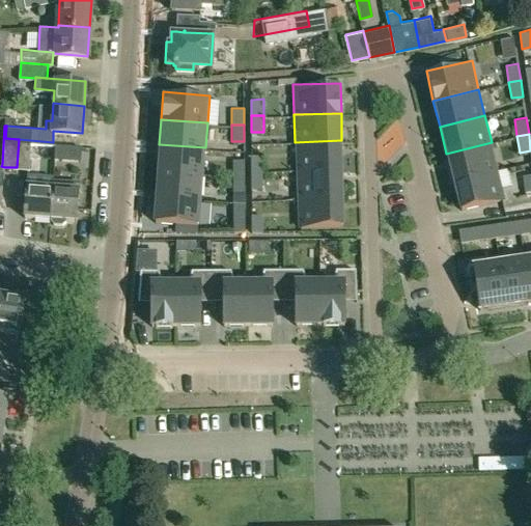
[(53,142),(19,139),(17,167),(29,168),(31,142),(53,143),(53,142)]
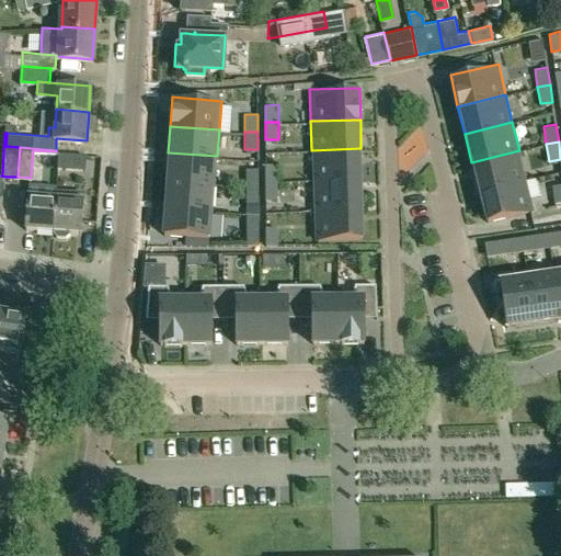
[(361,148),(311,150),(312,179),(362,177),(361,148)]
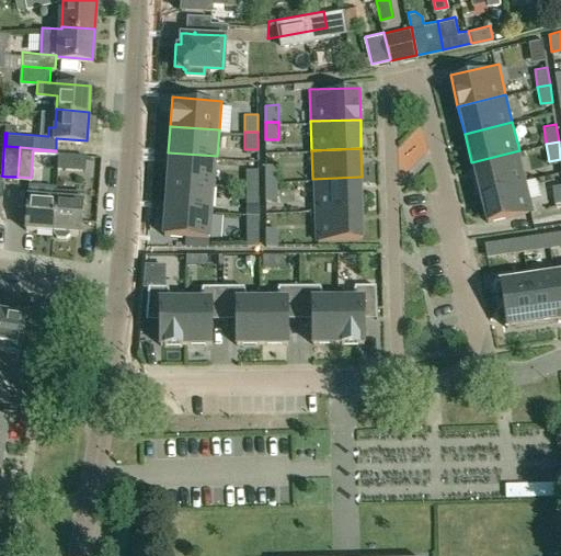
[(58,150),(58,151),(57,166),(86,168),(87,152),(58,150)]
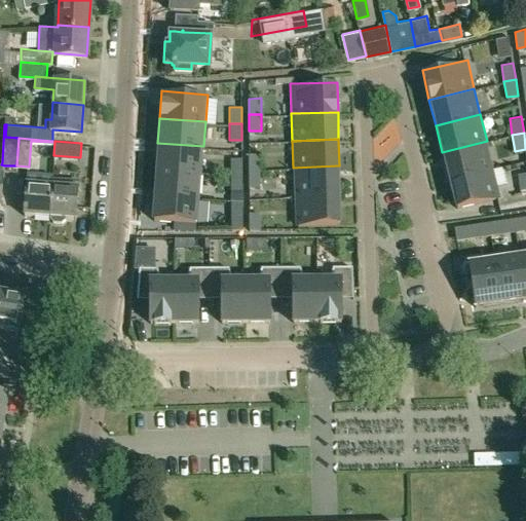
[(487,141),(442,152),(448,179),(493,168),(487,141)]
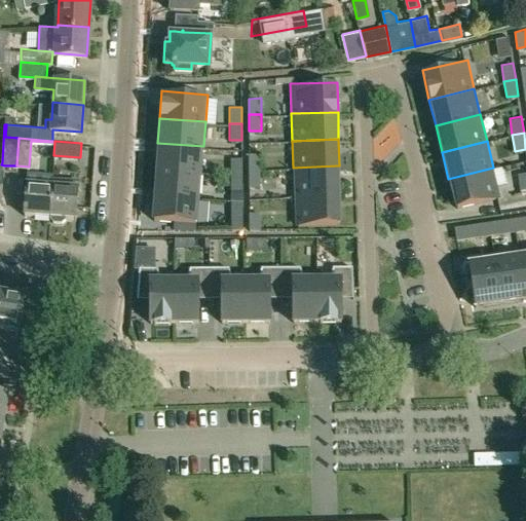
[(203,146),(157,143),(155,168),(201,171),(203,146)]
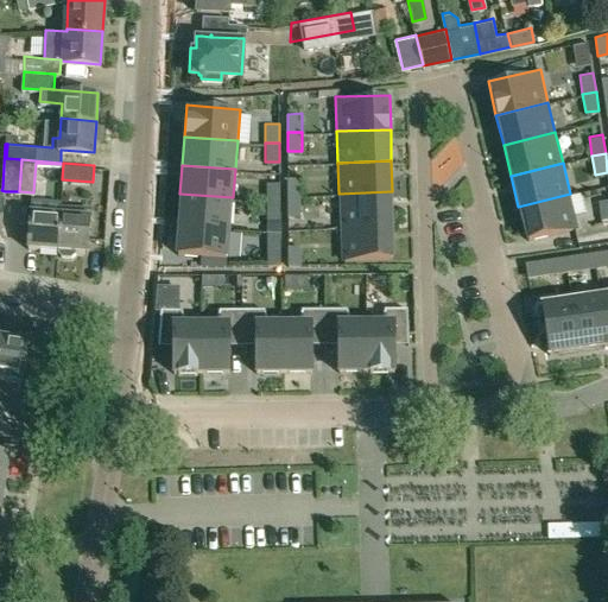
[(287,195),(302,195),(302,176),(287,176),(287,195)]
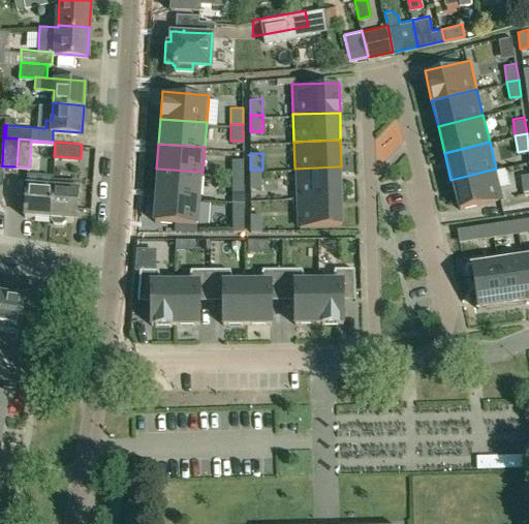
[(230,157),(230,174),(243,174),(243,157),(230,157)]
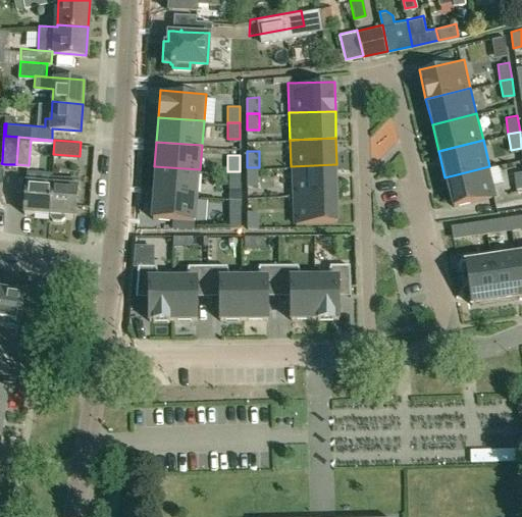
[(336,164),(291,166),(292,193),(337,192),(336,164)]
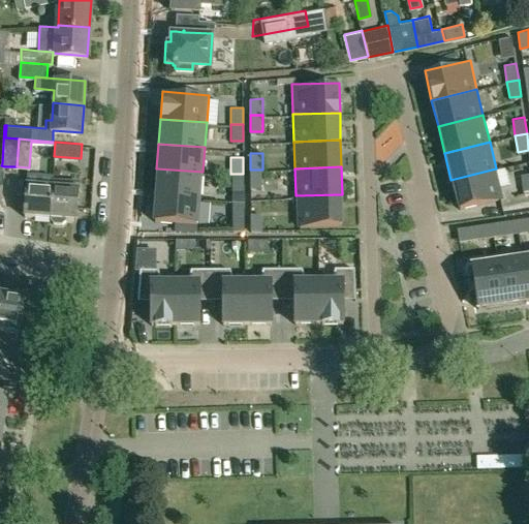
[(154,193),(200,196),(203,172),(156,168),(154,193)]
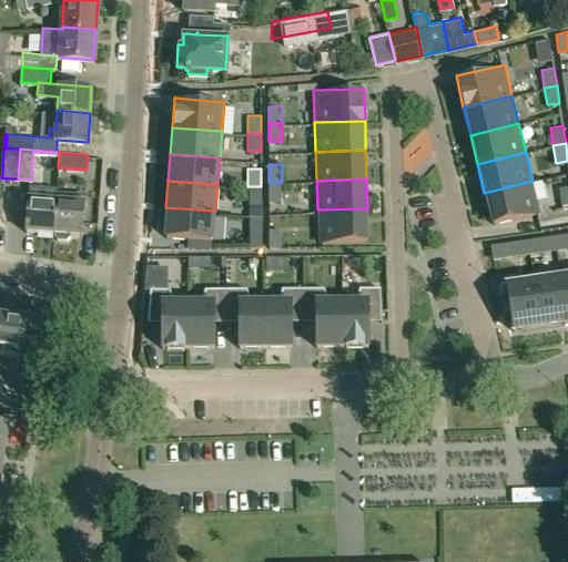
[(533,181),(484,193),(492,224),(540,212),(533,181)]
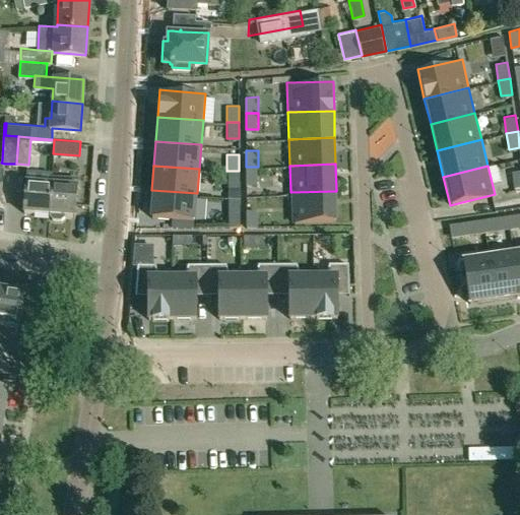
[(258,167),(246,167),(246,183),(258,183),(258,167)]
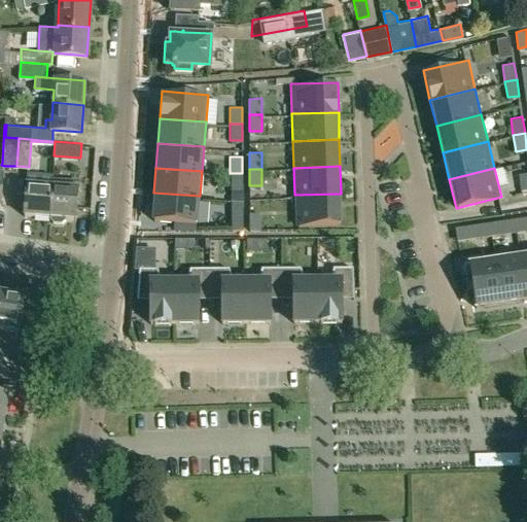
[(230,189),(242,189),(242,173),(230,173),(230,189)]
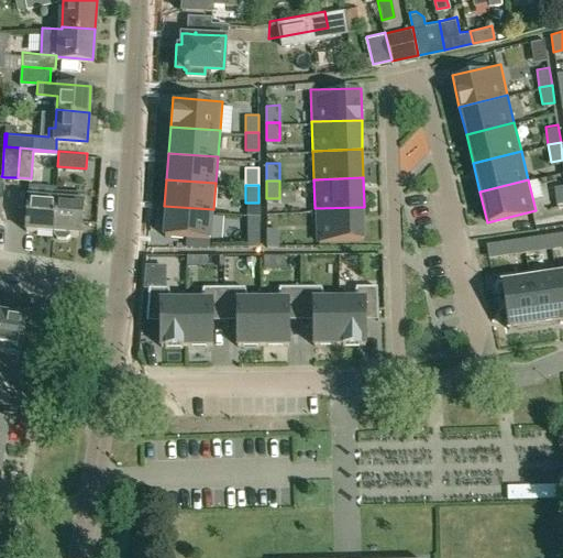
[(54,229),(57,196),(29,194),(26,227),(54,229)]
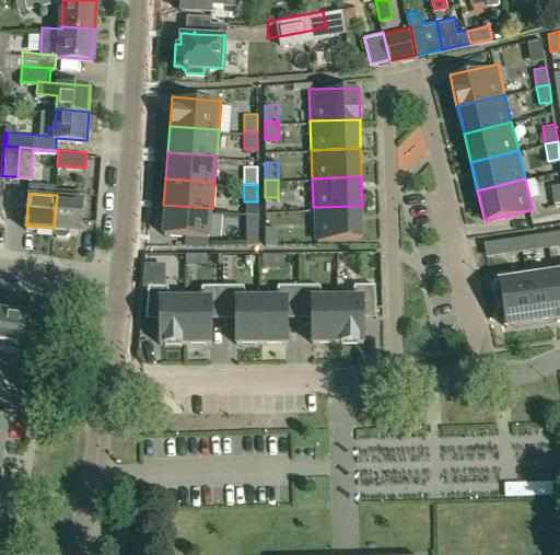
[(57,195),(54,228),(54,229),(58,233),(67,234),(71,230),(71,229),(81,230),(83,196),(57,195)]
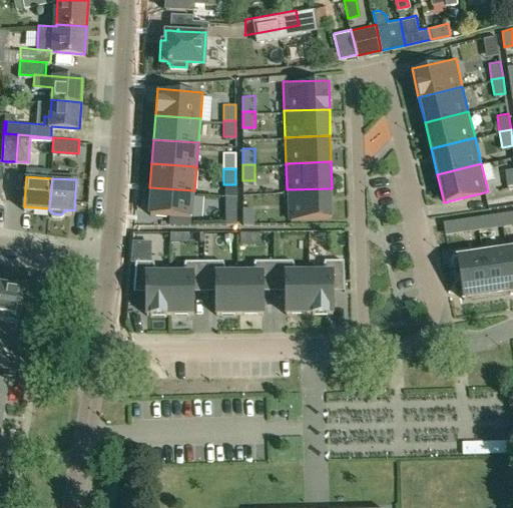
[(194,190),(149,187),(147,211),(192,216),(194,190)]
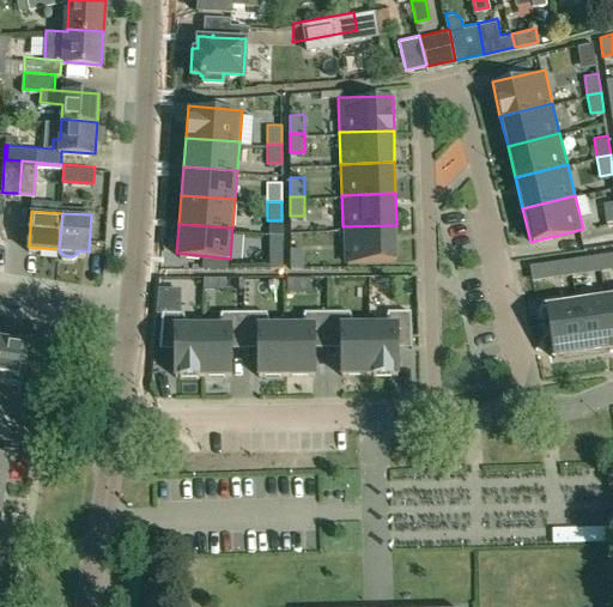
[(398,260),(396,225),(343,226),(344,261),(398,260)]
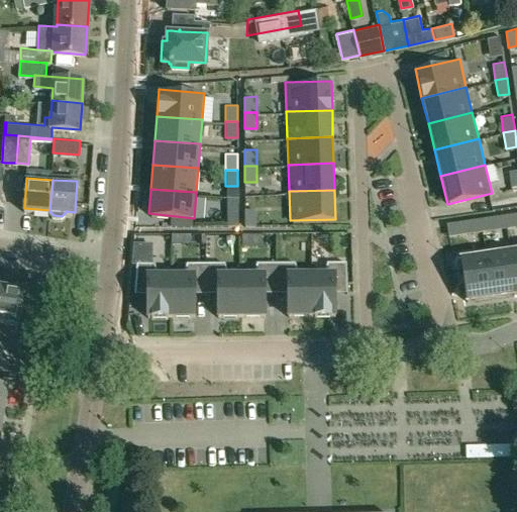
[(226,207),(226,223),(238,223),(238,207),(226,207)]
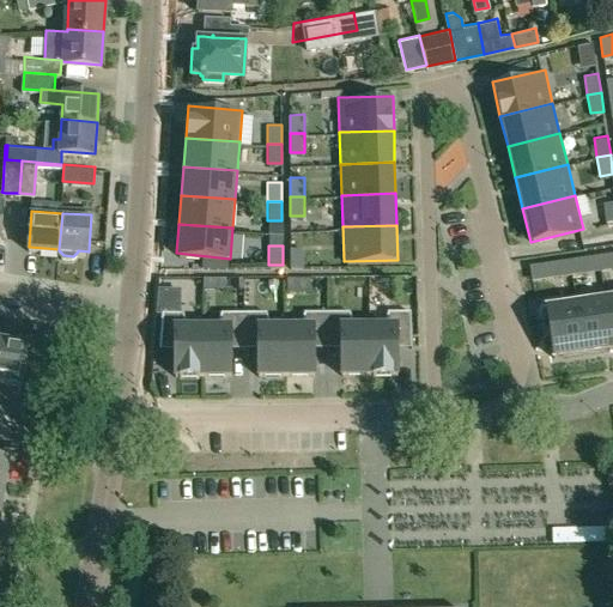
[(291,265),(305,265),(304,246),(290,246),(291,265)]
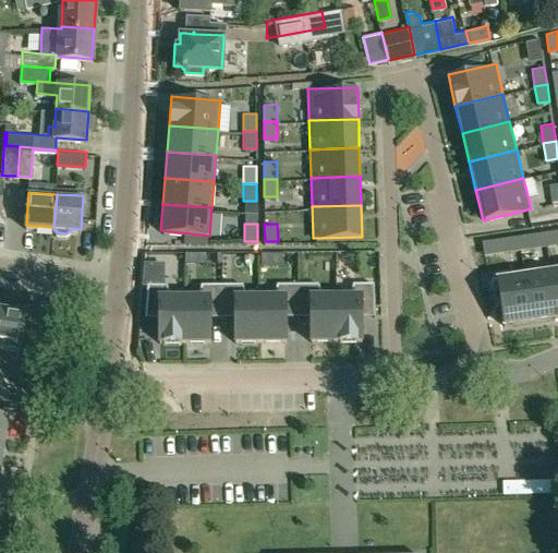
[(536,244),(534,231),(519,233),(521,247),(536,244)]
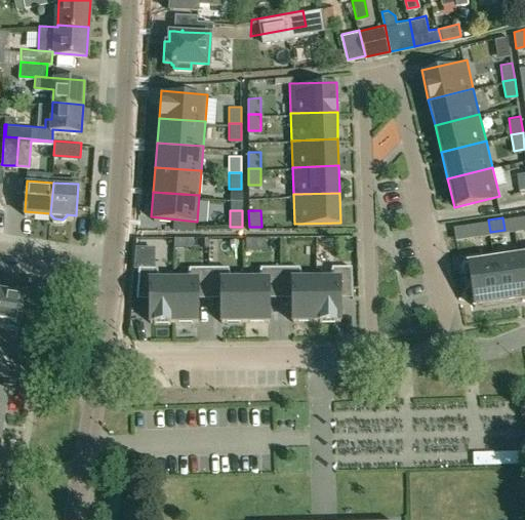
[(488,220),(474,222),(476,234),(490,232),(488,220)]
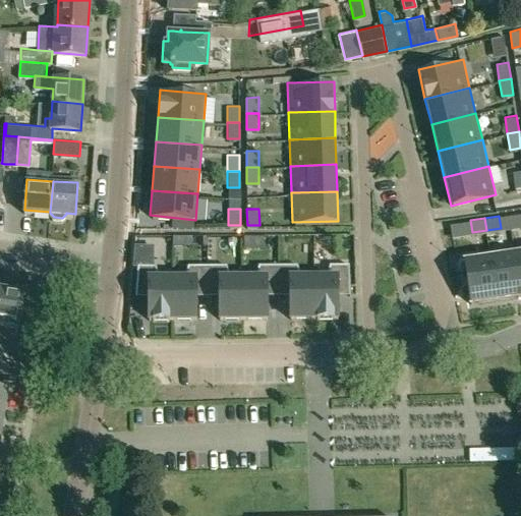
[(490,259),(497,297),(520,293),(515,255),(490,259)]
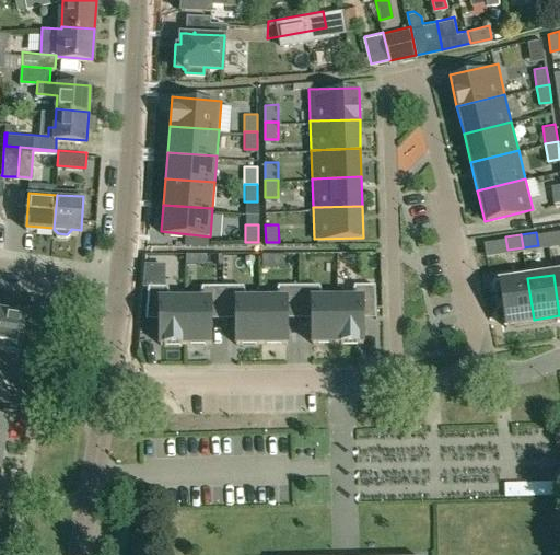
[(527,278),(501,282),(508,323),(534,320),(527,278)]
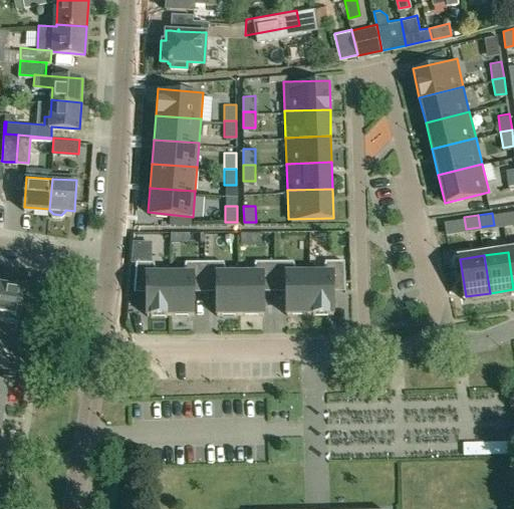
[(181,271),(168,272),(169,312),(192,312),(192,285),(203,285),(203,259),(184,259),(181,271)]
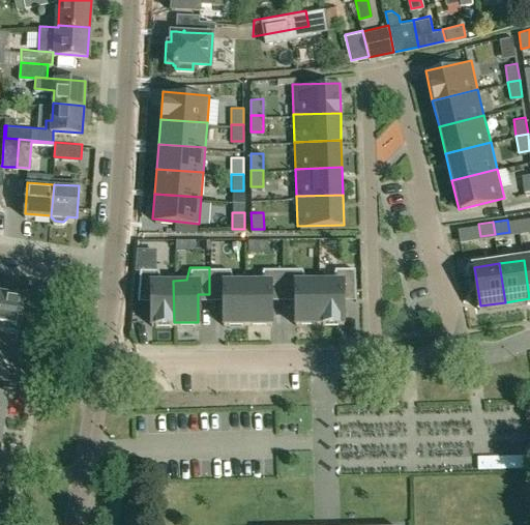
[(245,322),(245,280),(232,280),(229,267),(209,267),(209,294),(222,294),(222,322),(245,322)]
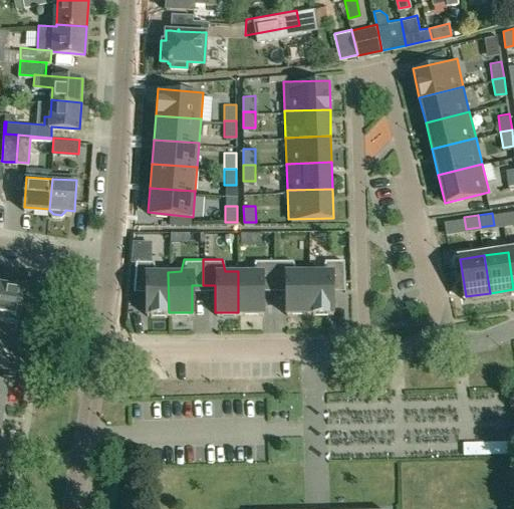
[(251,271),(238,271),(238,312),(261,312),(261,285),(273,285),(273,259),(254,259),(251,271)]
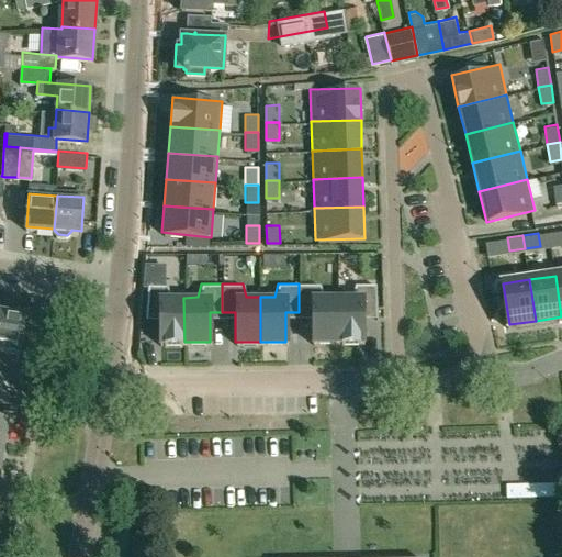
[(311,342),(337,342),(337,297),(323,297),(319,283),(299,283),(299,312),(311,312),(311,342)]
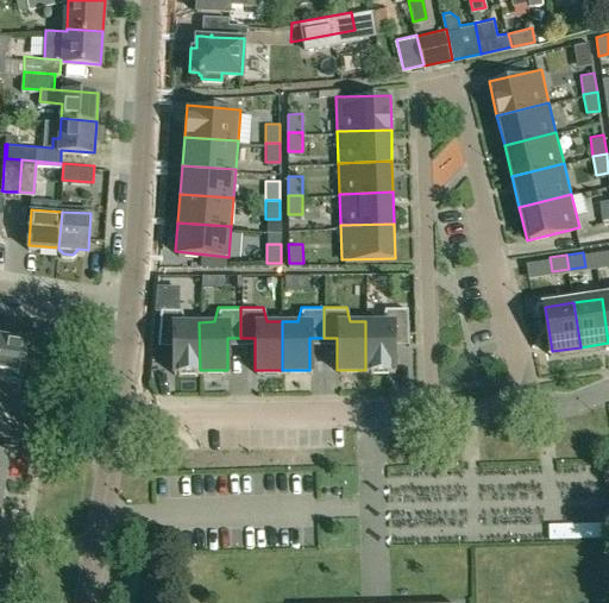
[(381,321),(365,321),(365,370),(368,370),(368,371),(388,371),(388,369),(393,369),(393,338),(407,338),(407,307),(383,307),(381,321)]
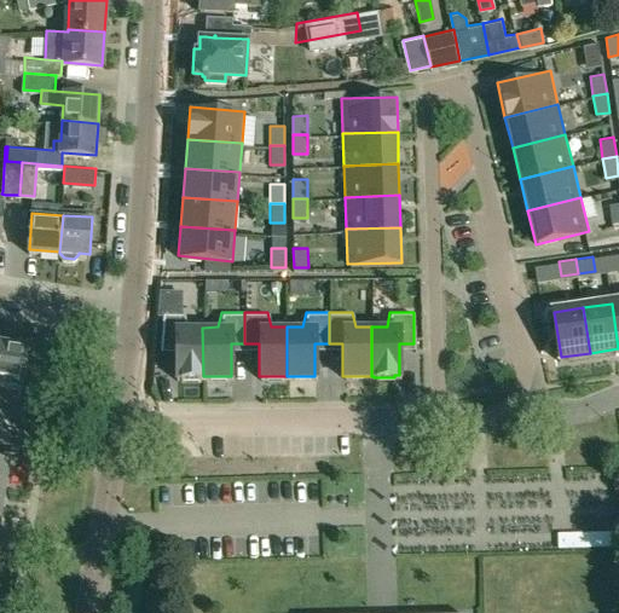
[(200,376),(203,376),(202,328),(186,328),(183,313),(160,313),(160,343),(174,343),(174,376),(179,376),(179,377),(200,377),(200,376)]
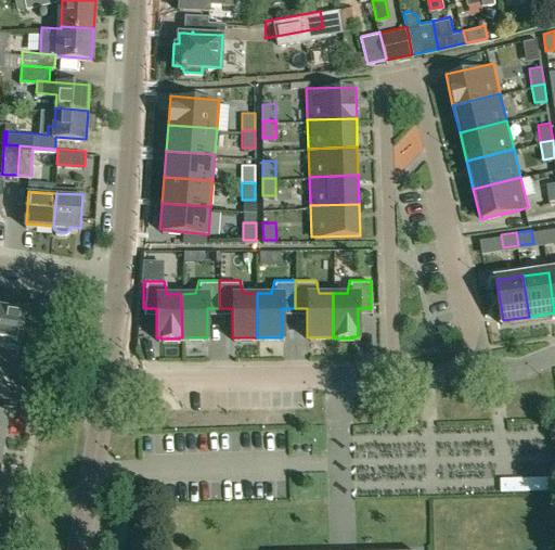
[(0,303),(0,341),(20,345),(26,308),(0,303)]
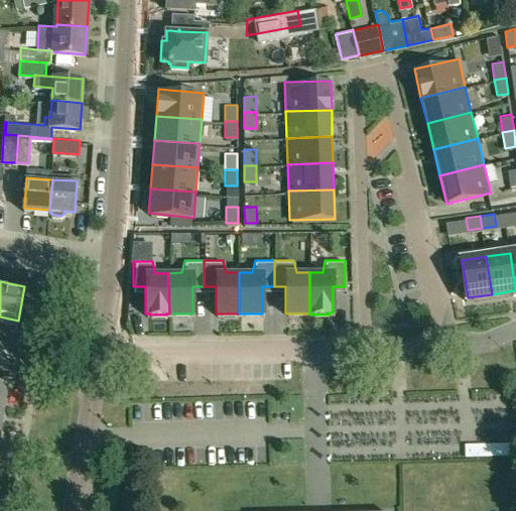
[(13,356),(0,353),(0,367),(11,369),(13,356)]
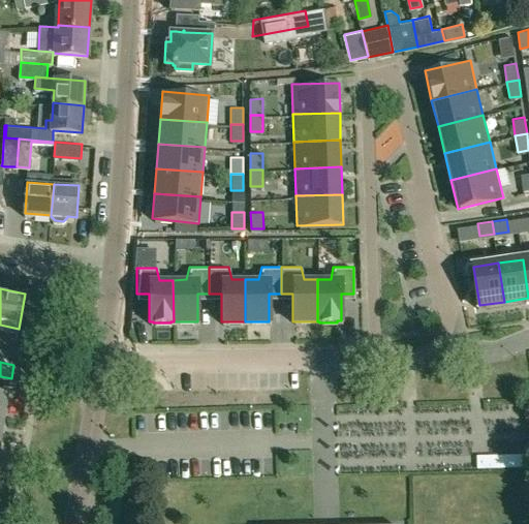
[(0,417),(5,418),(9,392),(0,390),(0,417)]
